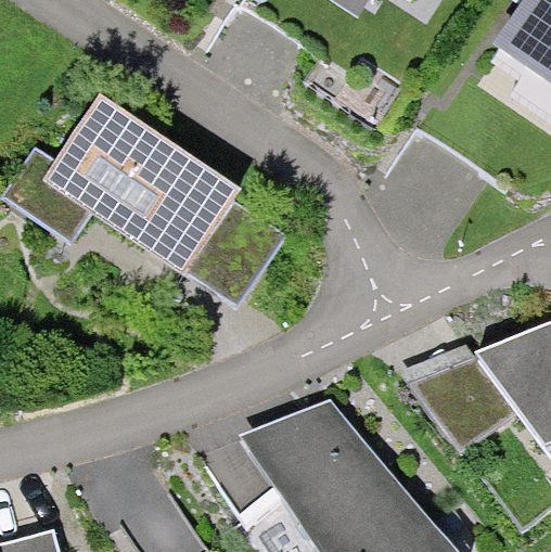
[(550,0),(549,0),(511,55),(550,81),(550,0)]
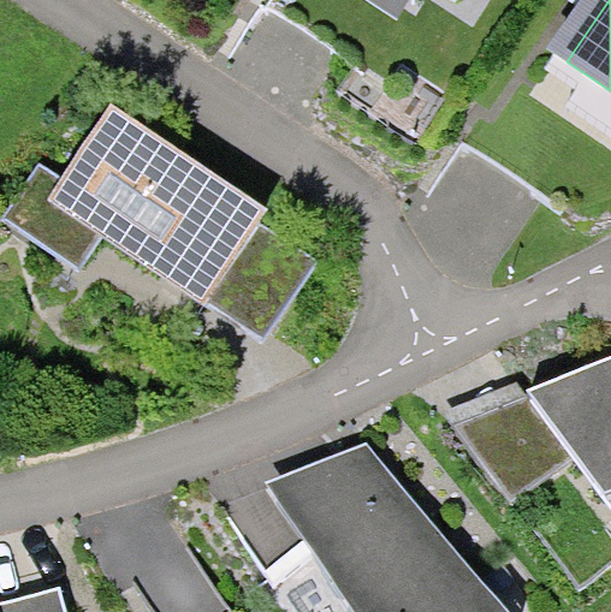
[(271,337),(326,254),(105,108),(60,176),(48,167),(13,219),(84,265),(107,229),(271,337)]
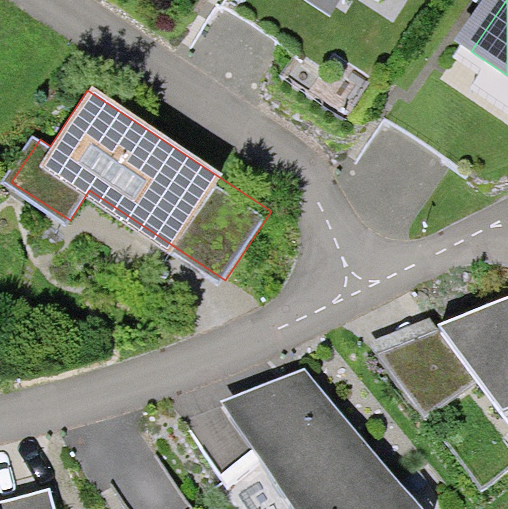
[(507,294),(383,345),(491,485),(507,475),(507,294)]
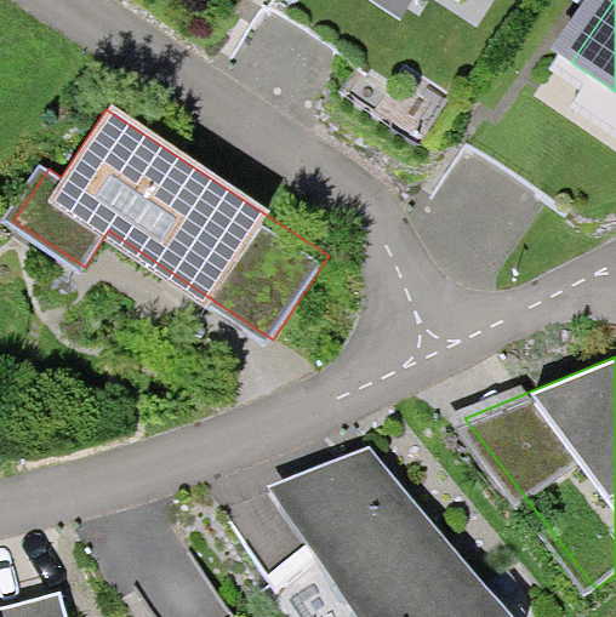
[(512,616),(381,455),(274,496),(358,616),(512,616)]
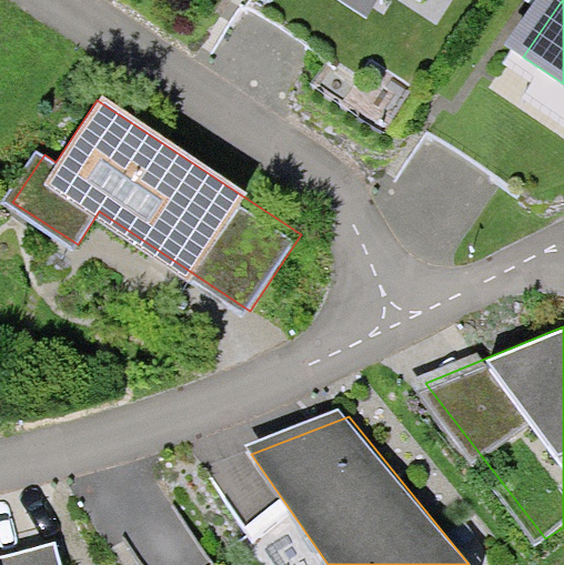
[(0,556),(0,564),(67,564),(60,540),(0,556)]
